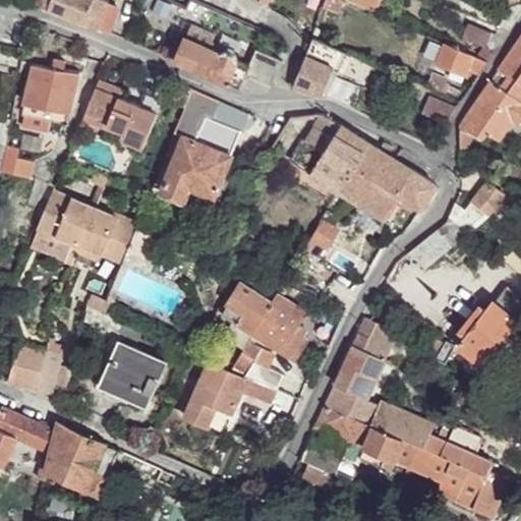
[(46,0),(45,7),(96,27),(106,0),(46,0)]
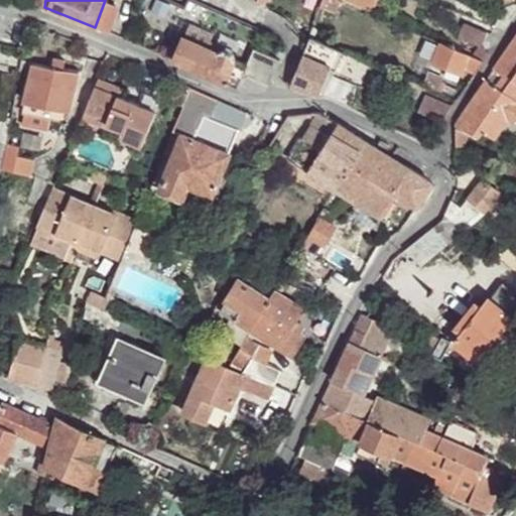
[(183,8),(163,0),(141,0),(134,17),(172,32),(177,22),(183,8)]
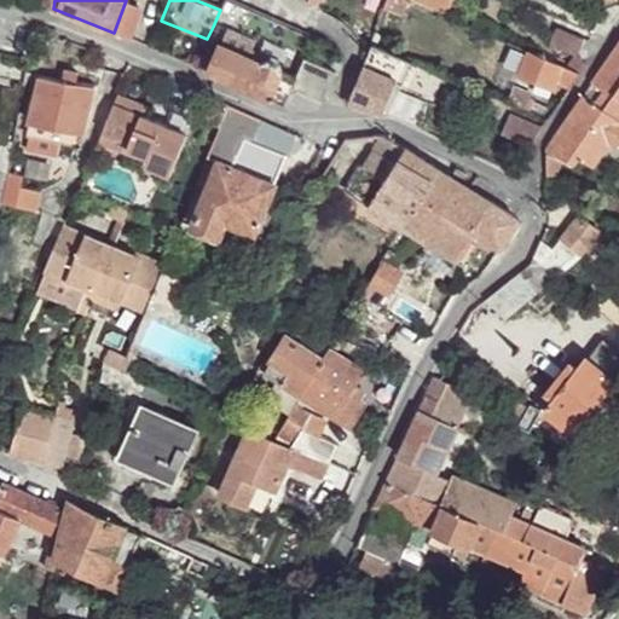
[(299,29),(232,0),(225,0),(220,10),(213,27),(285,58),(299,29)]
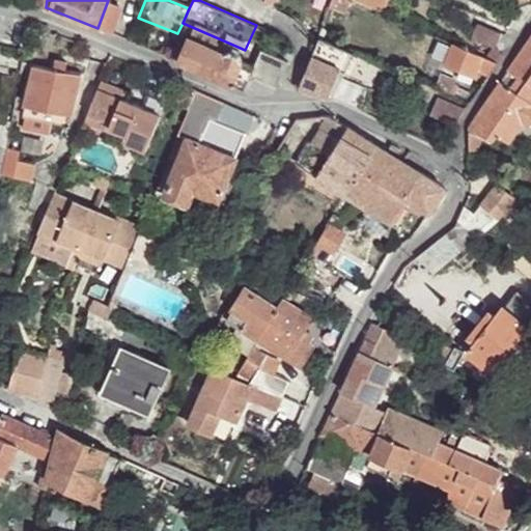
[(347,0),(345,0),(332,0),(329,7),(342,12),(347,0)]
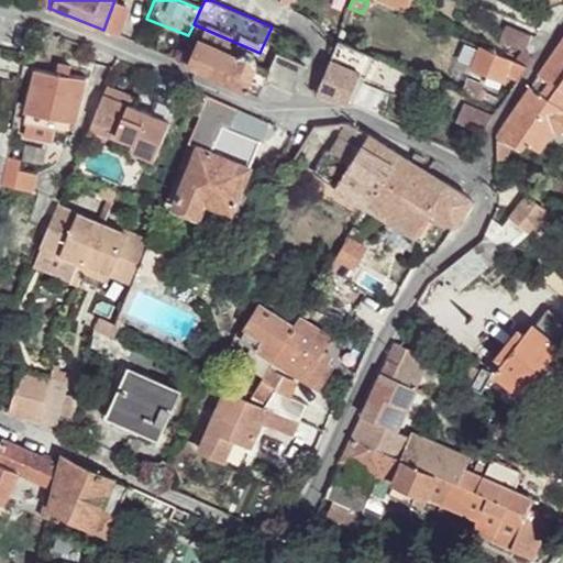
[(530,37),(506,28),(500,42),(523,53),(530,37)]
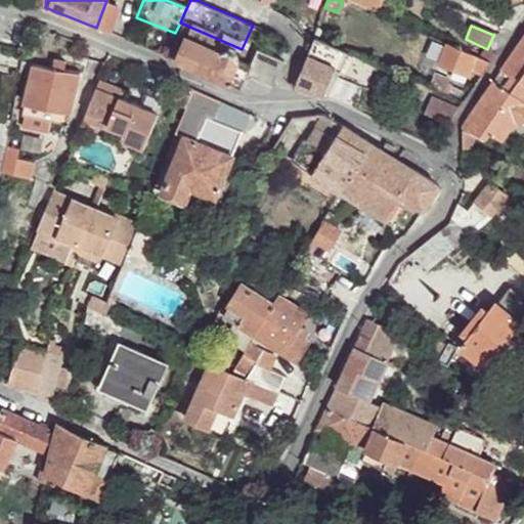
[(220,49),(187,37),(177,61),(228,82),(238,59),(220,49)]
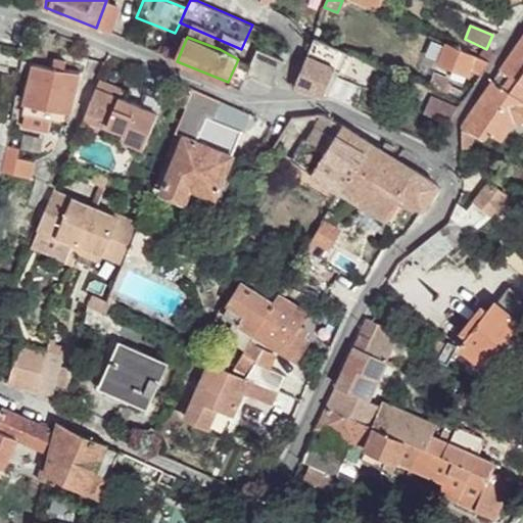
[(522,40),(463,129),(486,141),(490,134),(503,142),(516,121),(522,125),(522,40)]
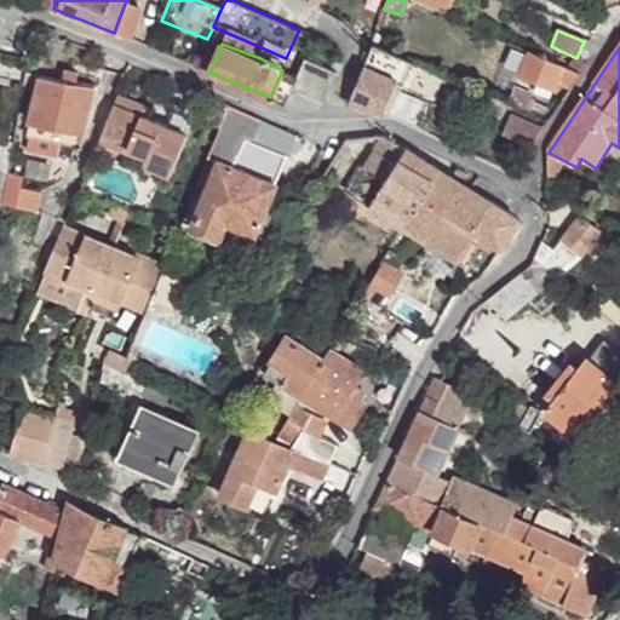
[(413,65),(372,50),(351,101),(384,113),(396,82),(405,85),(413,65)]
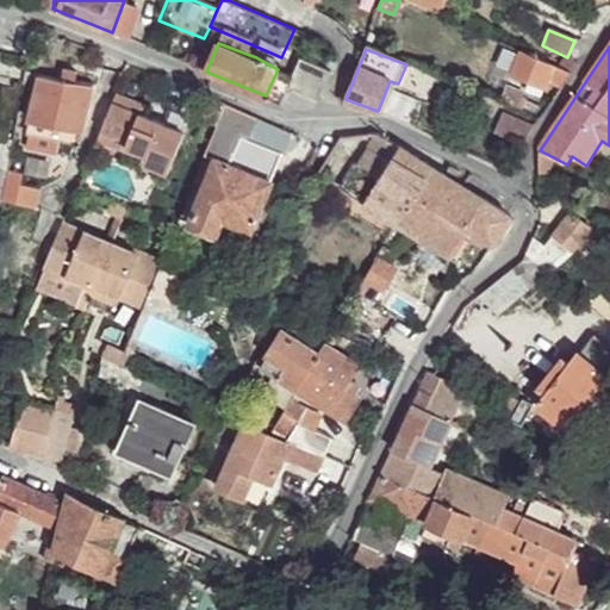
[(539,56),(522,49),(511,78),(547,91),(551,82),(561,86),(573,70),(564,66),(539,56)]
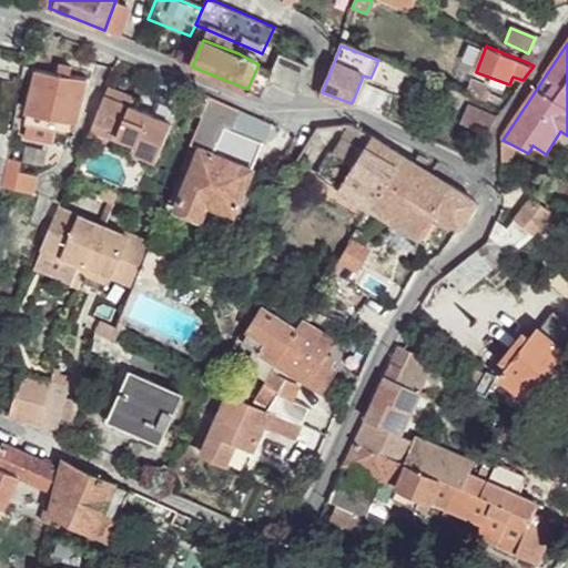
[(246,50),(239,53),(259,64),(256,53),(246,50)]
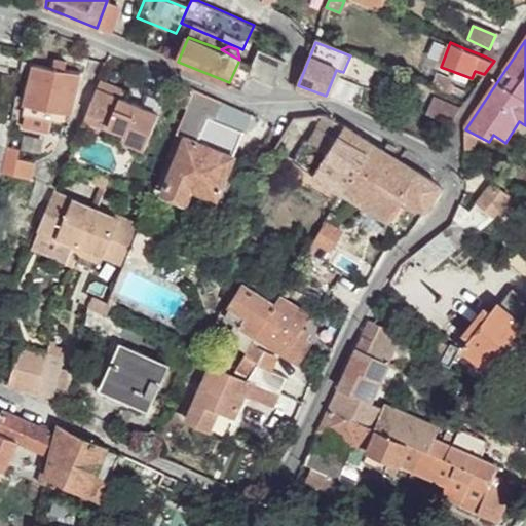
[(498,54),(489,49),(486,57),(494,61),(498,54)]
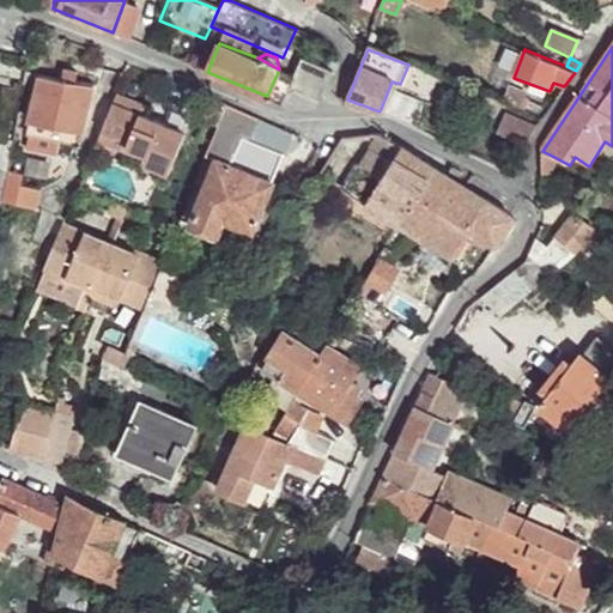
[(334,72),(303,59),(295,77),(290,89),(320,102),(334,72)]
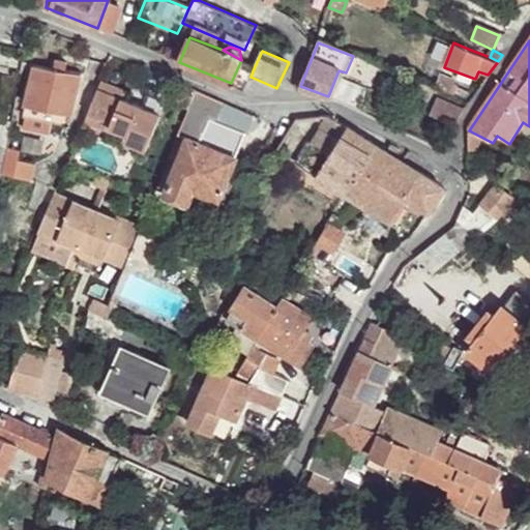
[(255,66),(241,60),(231,83),(244,87),(251,77),(255,66)]
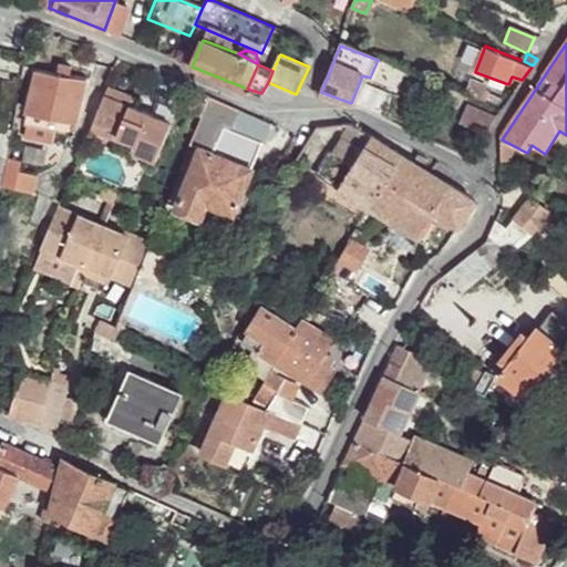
[(84,78),(37,71),(33,114),(80,122),(84,78)]
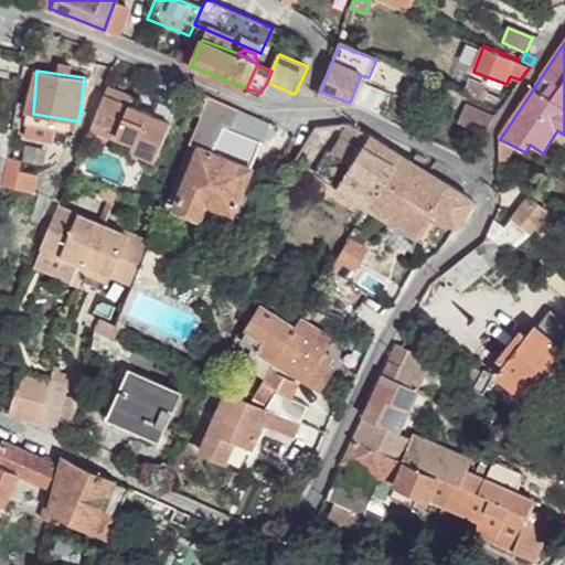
[(488,91),(469,84),(465,93),(486,100),(488,91)]
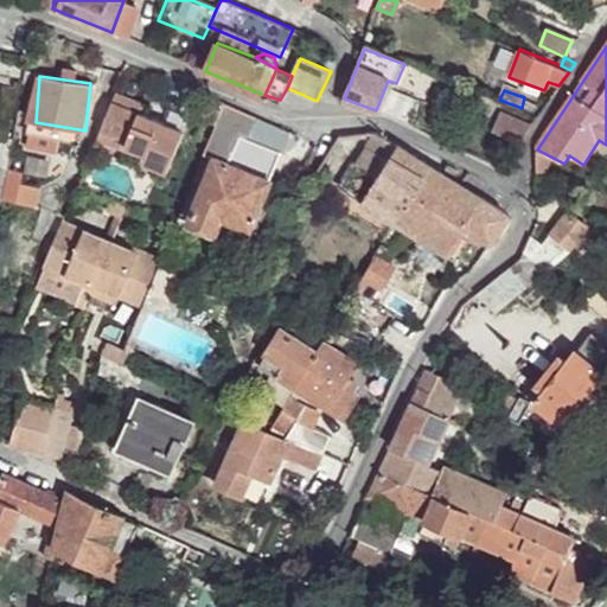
[(139,103),(114,95),(96,140),(100,141),(142,160),(168,171),(183,131),(163,125),(135,114),(139,103)]
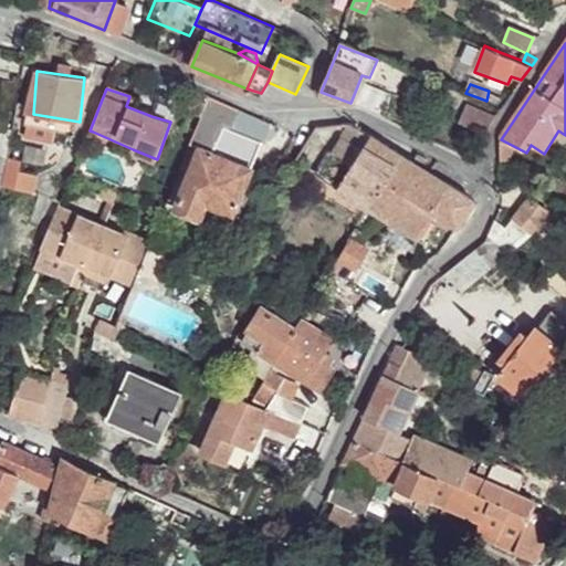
[(266,123),(209,96),(196,130),(217,139),(213,153),(249,167),(266,123)]
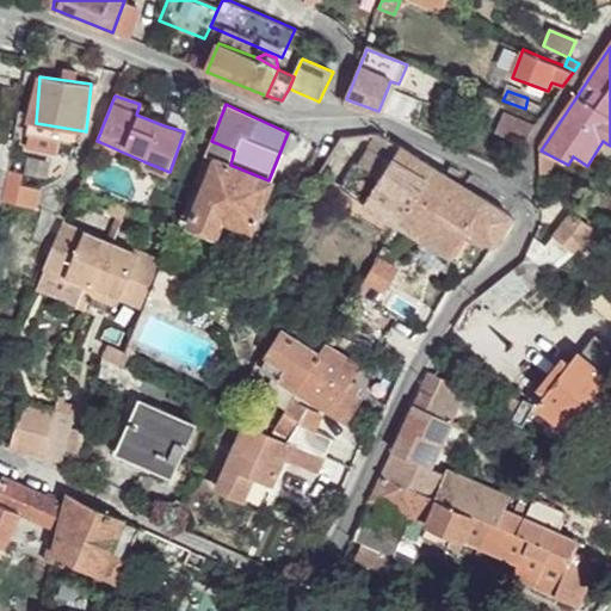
[(534,127),(505,113),(498,134),(523,144),(534,127)]
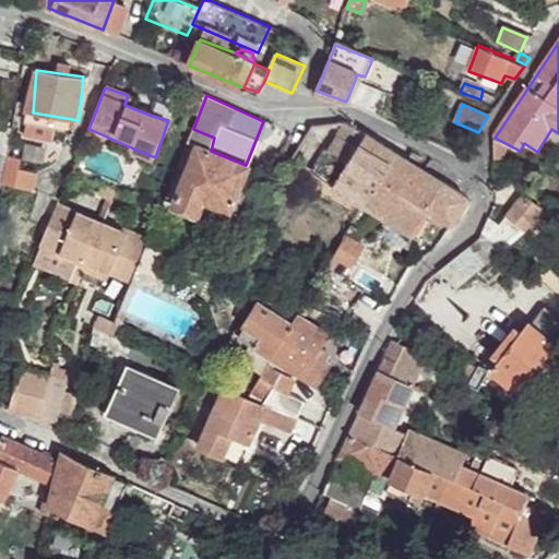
[(171,111),(153,105),(150,115),(168,120),(171,111)]
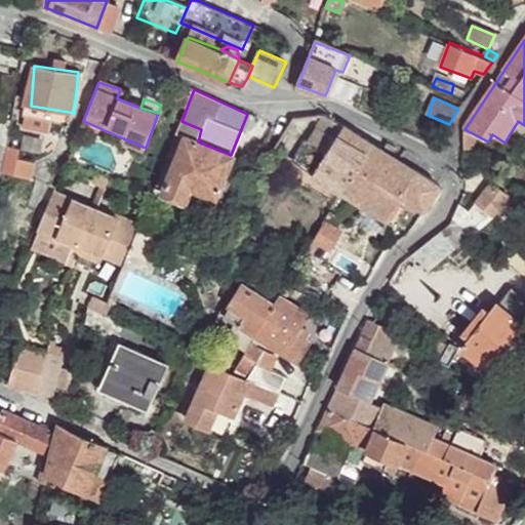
[(342,125),(323,115),(294,162),(307,170),(314,173),(342,125)]
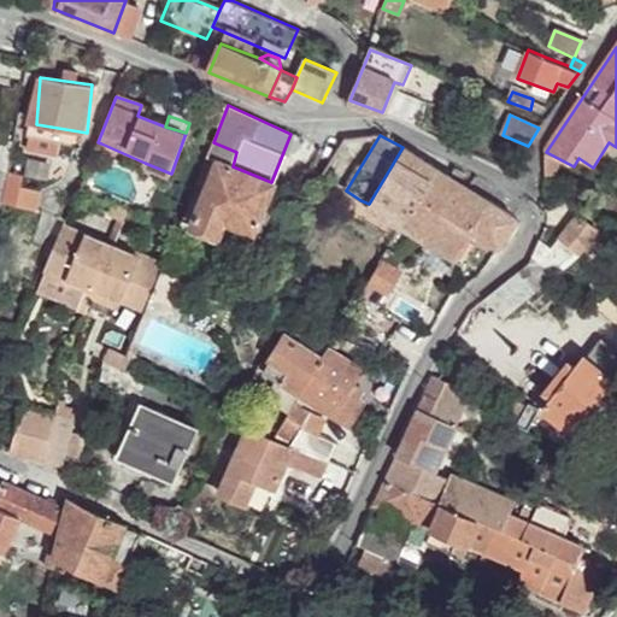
[(236,152),(213,142),(207,157),(218,160),(233,166),(236,152)]
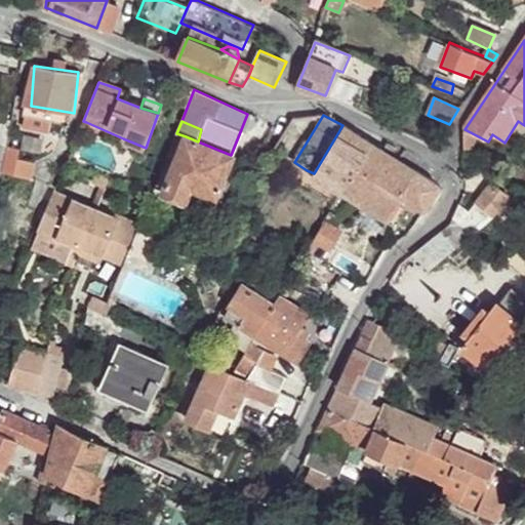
[(123,138),(86,122),(82,130),(121,146),(123,138)]
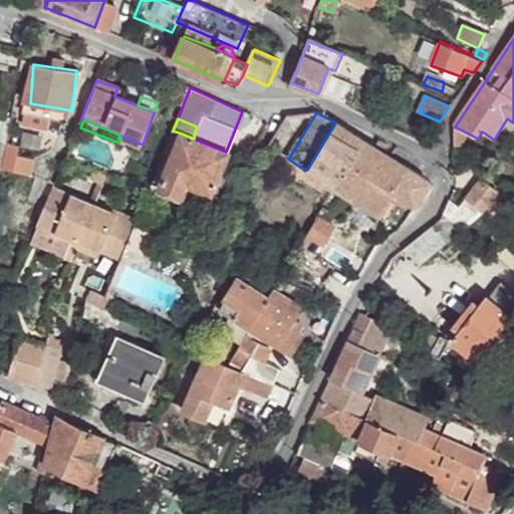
[(363,140),(335,122),(307,170),(336,189),(363,140)]
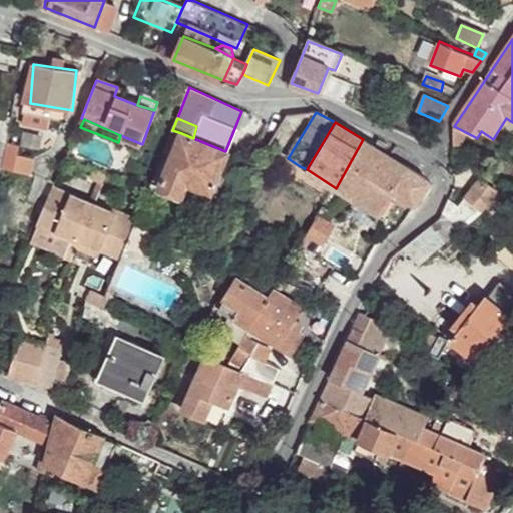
[(193,138),(181,133),(160,186),(206,205),(228,153),(225,151),(193,138)]
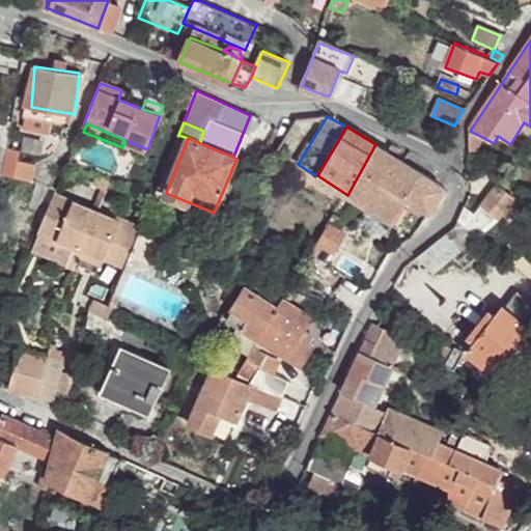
[(395,147),(390,154),(375,144),(347,195),(393,221),(404,201),(421,172),(397,158),(400,151),(395,147)]
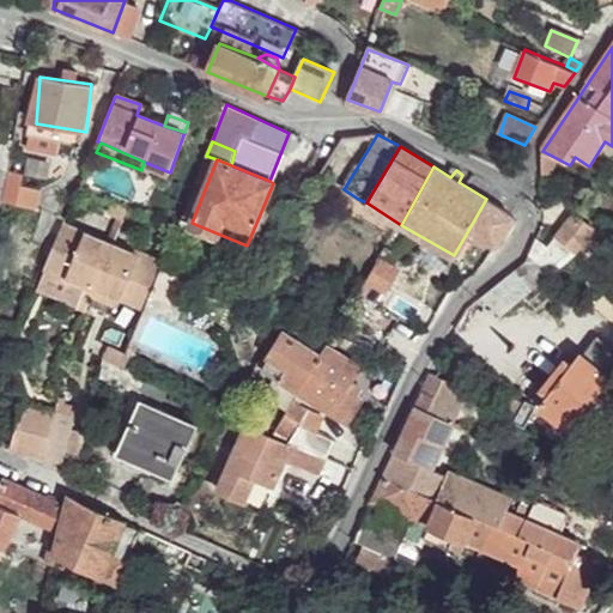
[(29,171),(8,168),(2,199),(38,210),(43,189),(28,184),(29,171)]
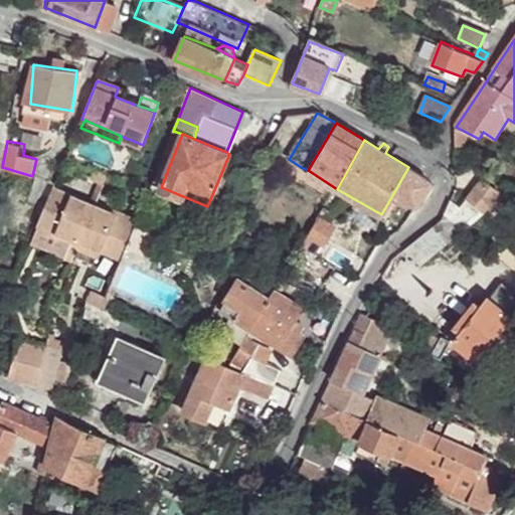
[(431,181),(408,167),(392,195),(419,214),(431,181)]
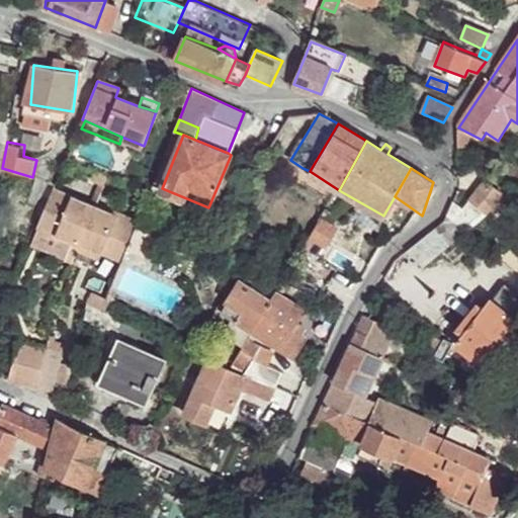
[(105,173),(94,170),(91,179),(103,182),(105,173)]
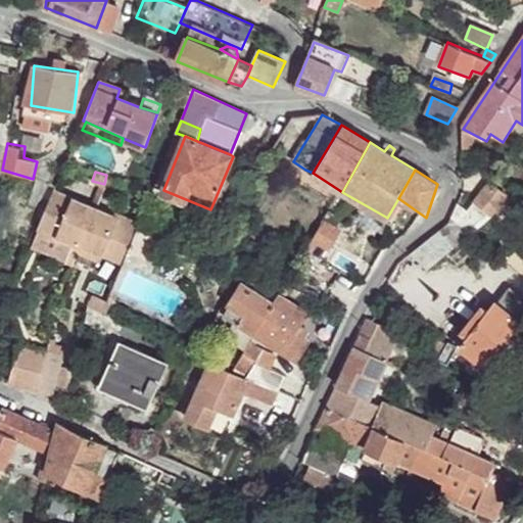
[(508,196),(490,182),(475,202),(490,216),(508,196)]
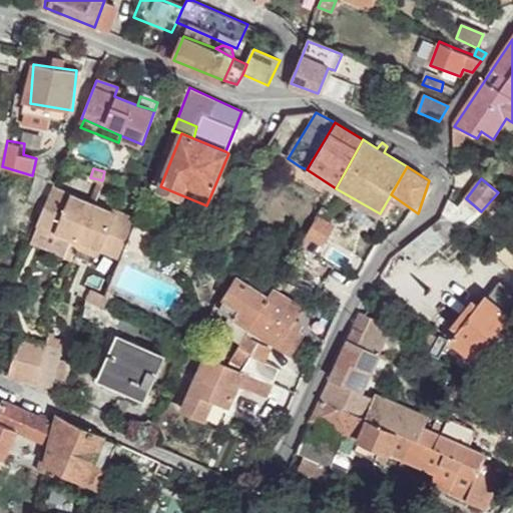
[(51,180),(37,216),(41,218),(41,217),(54,188),(56,182),(51,180)]
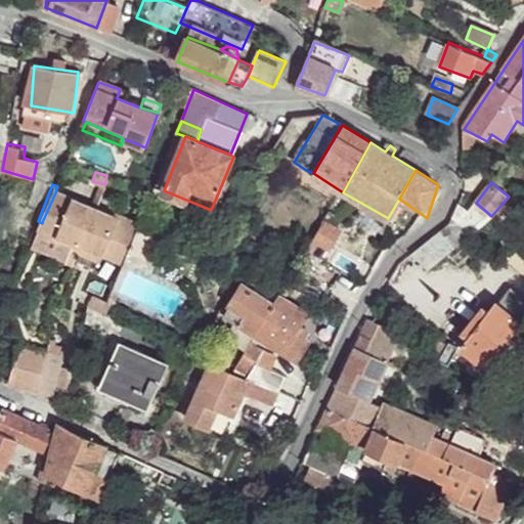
[(95,207),(55,192),(42,222),(42,223),(38,233),(80,249),(95,207)]
